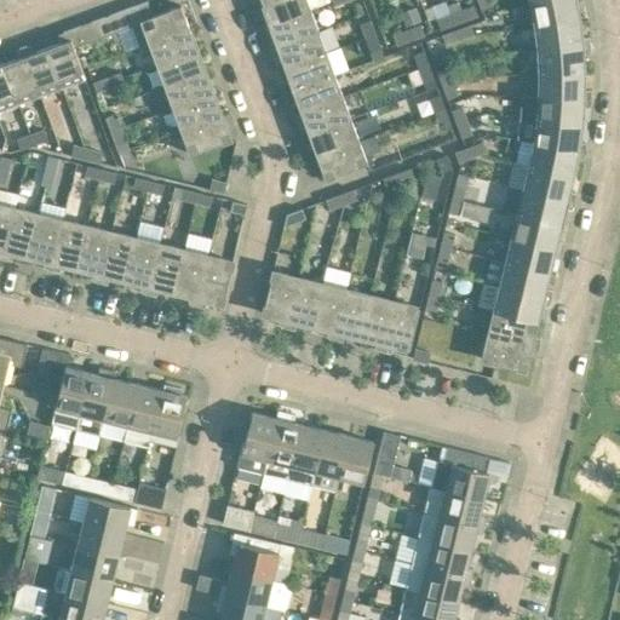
[(262,0),(270,23),(310,7),(306,0),(262,0)]
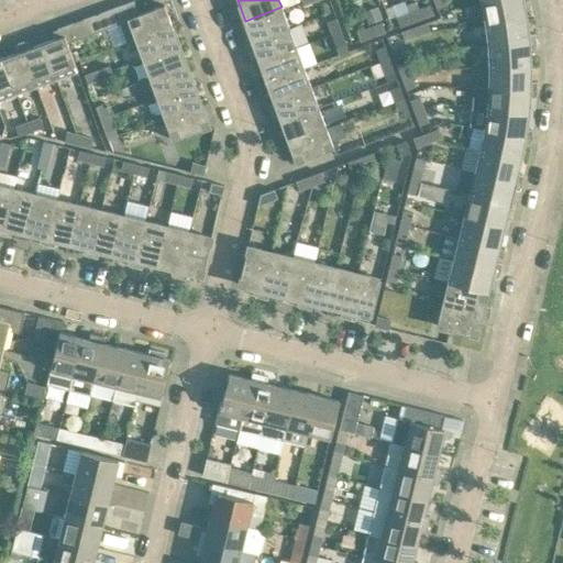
[(492,0),(482,2),(486,23),(525,18),(522,1),(528,0),(492,0)]
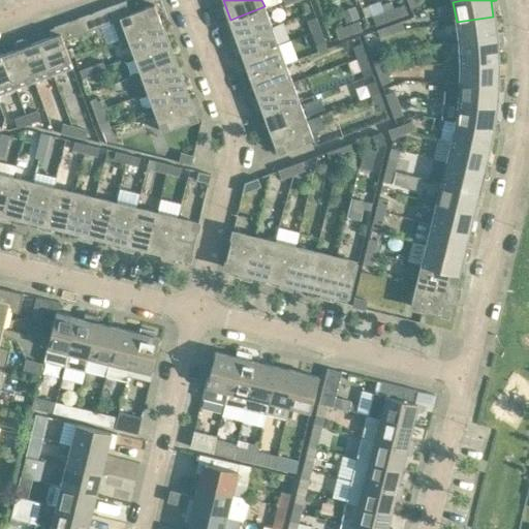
[(126,1),(83,17),(88,31),(113,23),(119,38),(161,23),(154,4),(130,13),(126,1)]
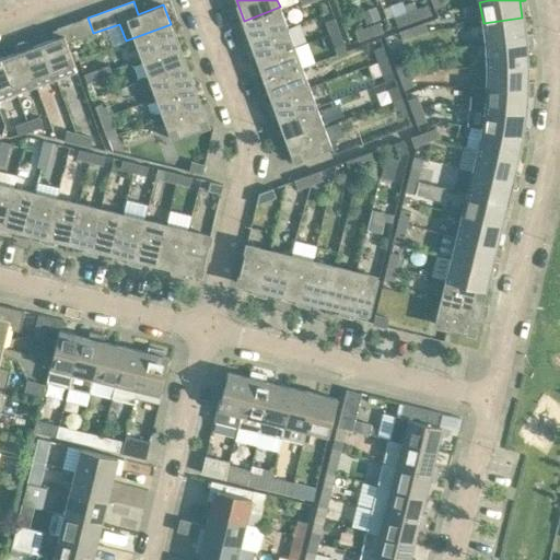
[(288,27),(280,7),(244,21),(251,41),(288,27)]
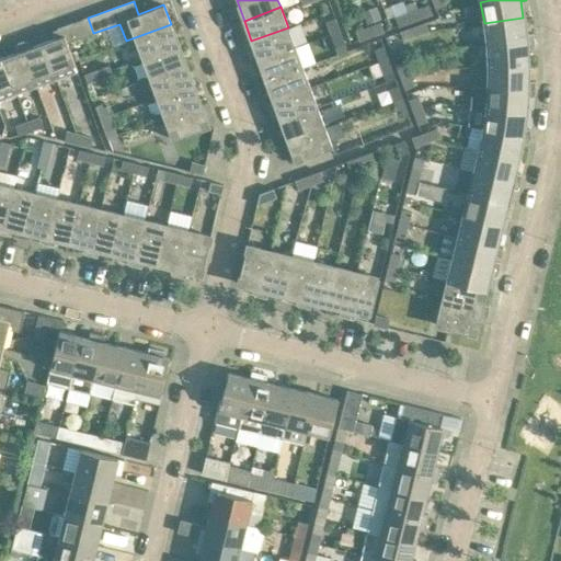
[(377,7),(363,12),(367,25),(381,20),(377,7)]
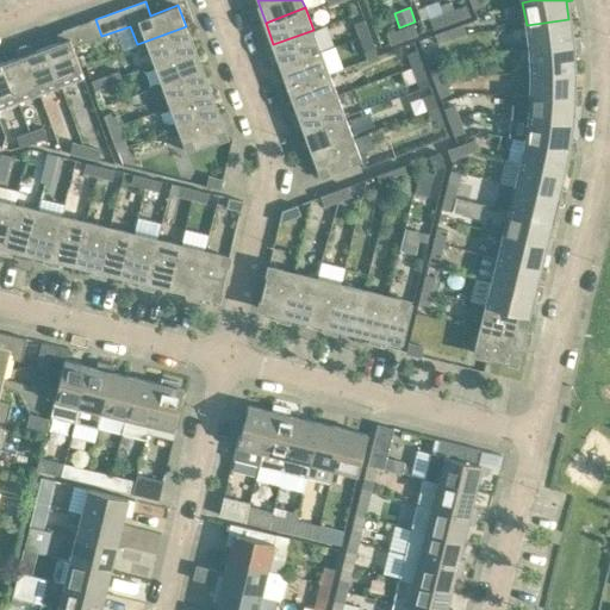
[(456,10),(443,14),(447,24),(460,19),(456,10)]
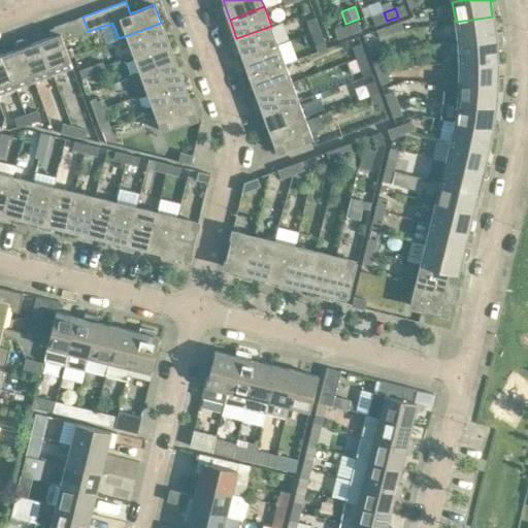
[(387,21),(384,12),(372,17),(375,25),(387,21)]
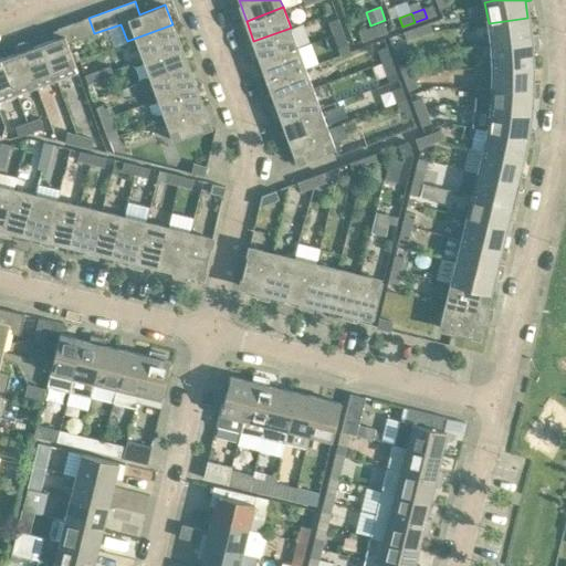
[(67,43),(94,33),(88,18),(53,31),(55,39),(43,43),(58,81),(79,73),(74,61),(67,43)]
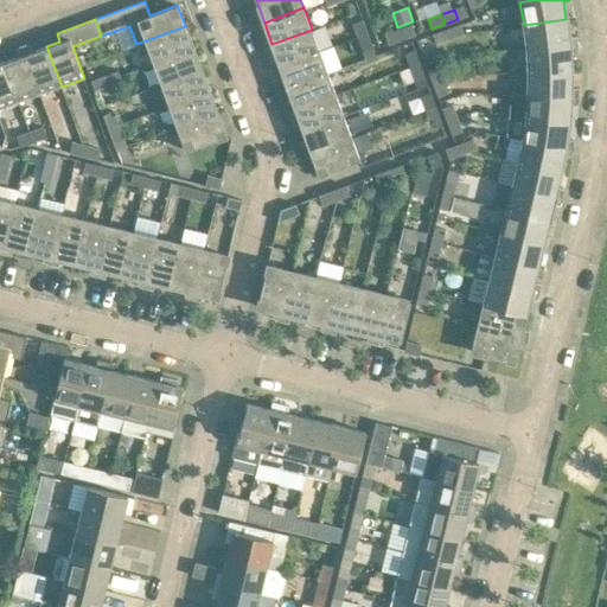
[(528,49),(577,44),(577,36),(568,37),(566,19),(524,25),(528,49)]
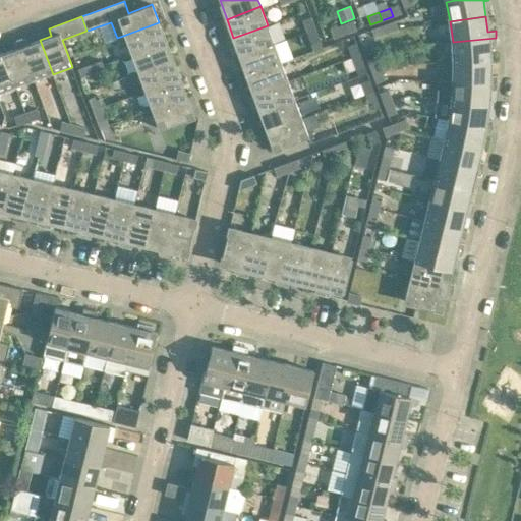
[(303,20),(307,32),(315,29),(311,17),(303,20)]
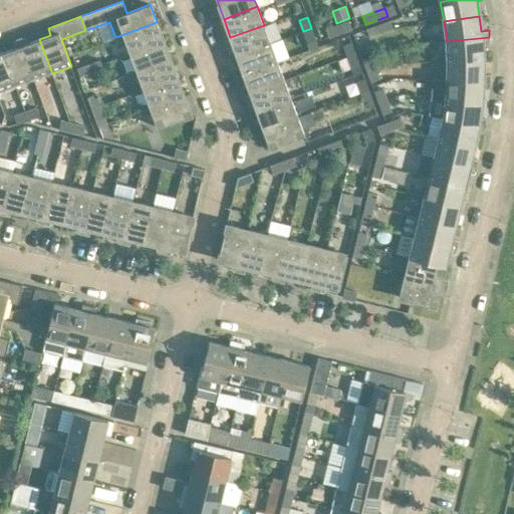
[(390,20),(378,24),(381,33),(393,28),(390,20)]
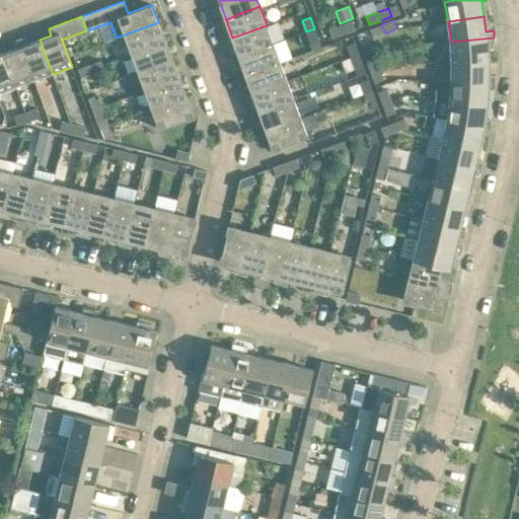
[(352,21),(341,25),(344,33),(355,29),(352,21)]
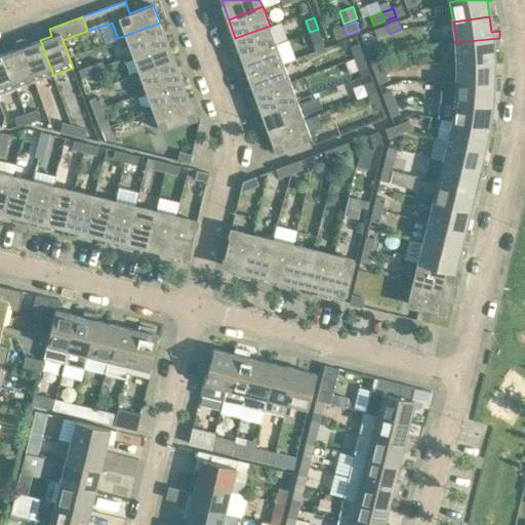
[(167,42),(160,23),(118,38),(118,40),(126,38),(132,54),(167,42)]
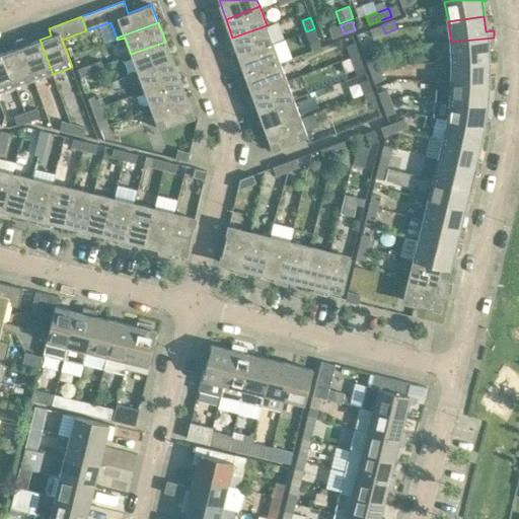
[(385,33),(382,24),(370,29),(373,38),(385,33)]
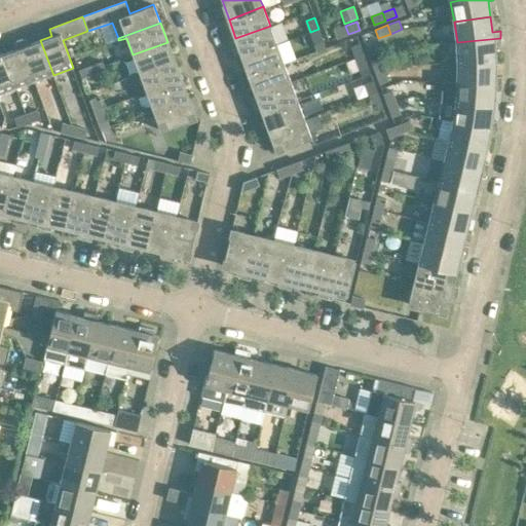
[(235,38),(242,57),(277,44),(270,26),(235,38)]
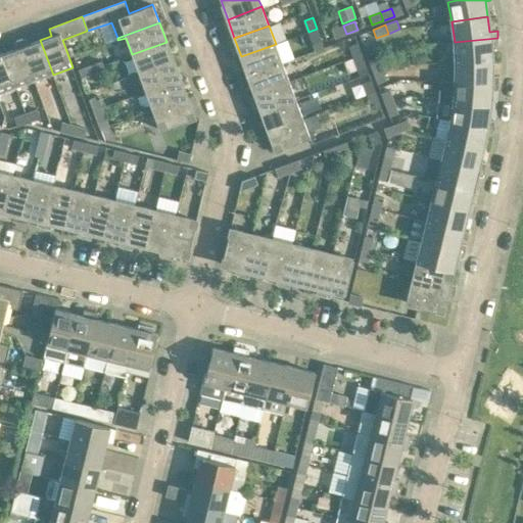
[(346,34),(343,26),(332,30),(335,38),(346,34)]
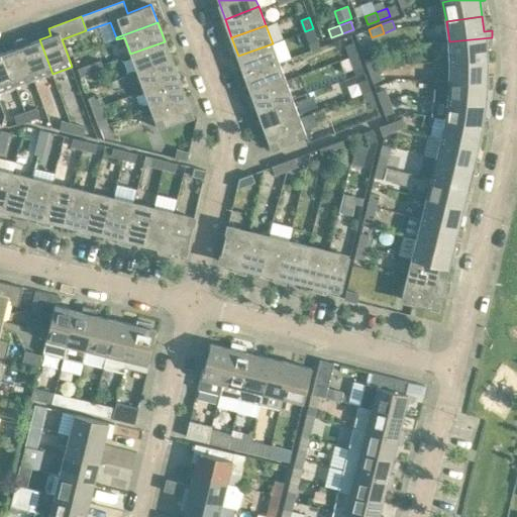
[(317,39),(313,28),(305,31),(309,42),(317,39)]
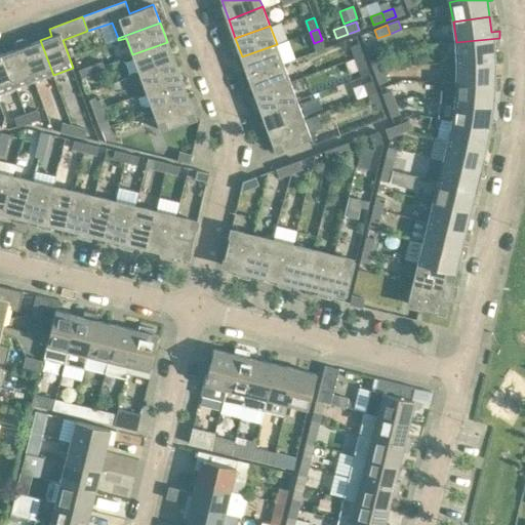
[(27,37),(19,40),(35,82),(53,75),(40,40),(29,44),(27,37)]
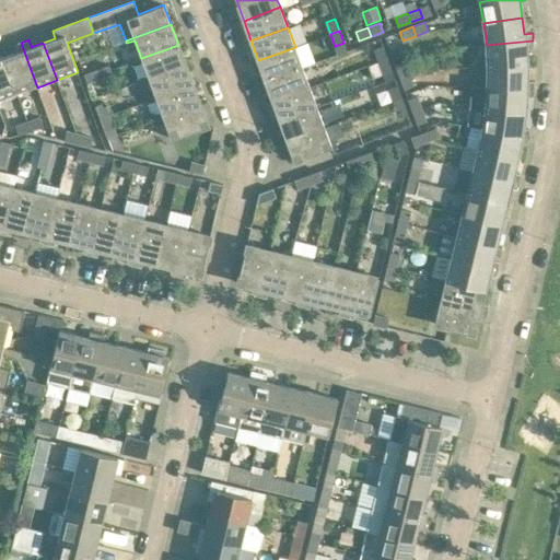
[(534,46),(533,41),(487,45),(487,66),(526,65),(526,49),(533,48),(533,46),(534,46)]
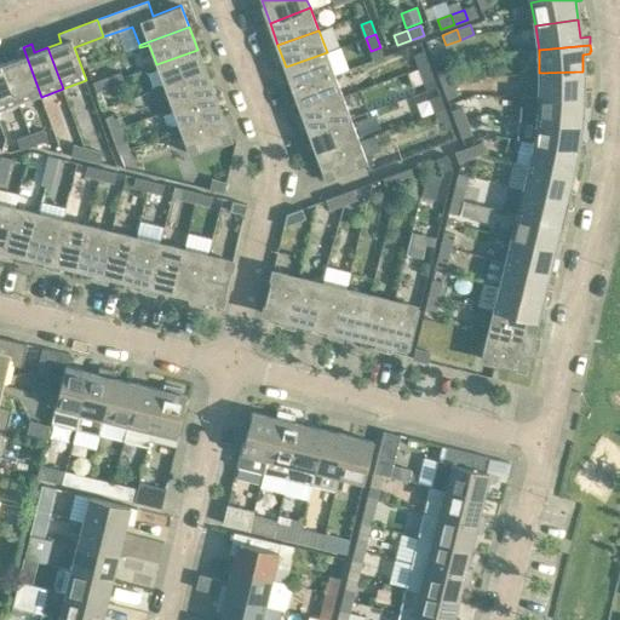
[(41,97),(23,47),(15,50),(17,58),(4,63),(19,104),(41,97)]
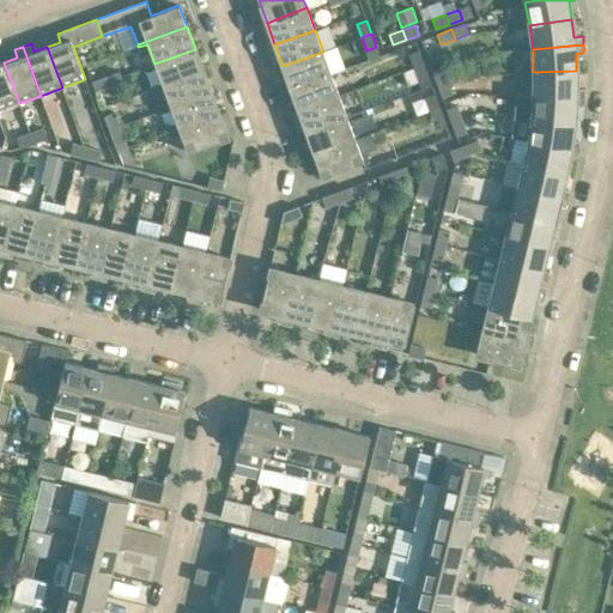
[(202,71),(195,49),(155,64),(163,86),(202,71)]
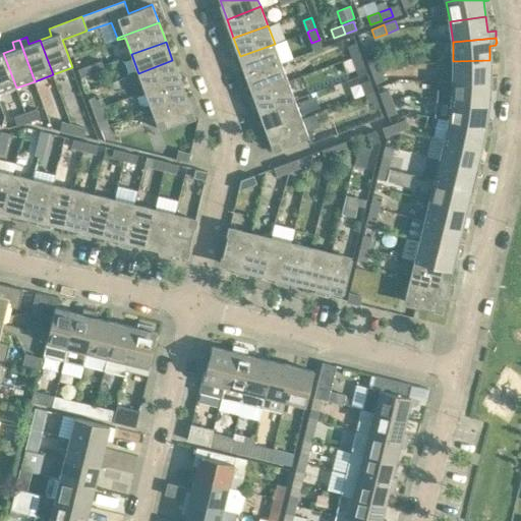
[(348,46),(352,58),(360,55),(356,43),(348,46)]
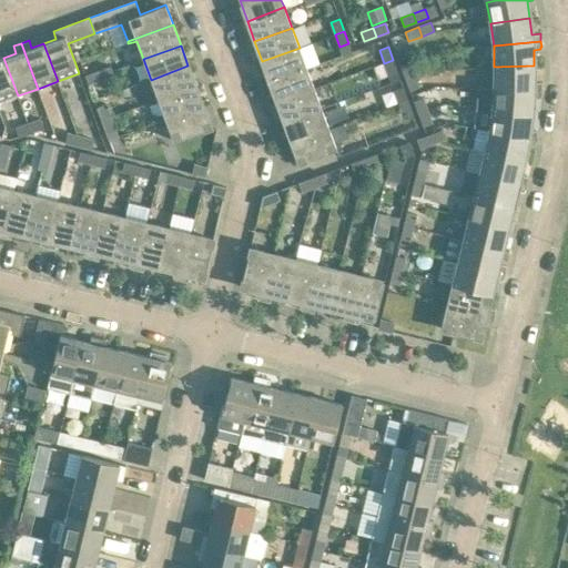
[(306,68),(300,48),(262,61),(270,82),(306,68)]
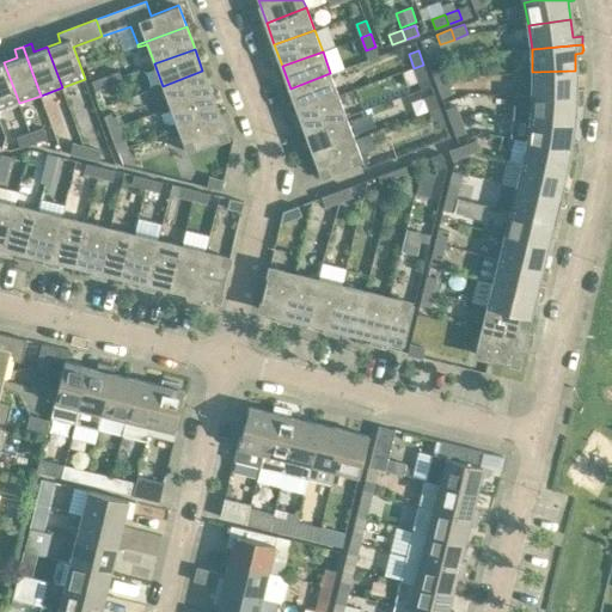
[(0,109),(19,103),(4,62),(0,63),(0,109)]
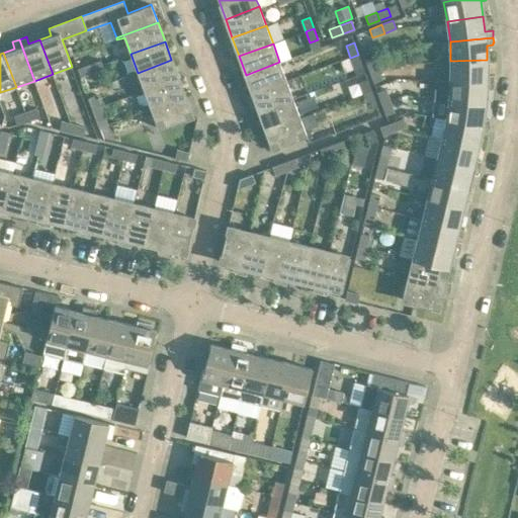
[(362,66),(358,55),(350,58),(354,69),(362,66)]
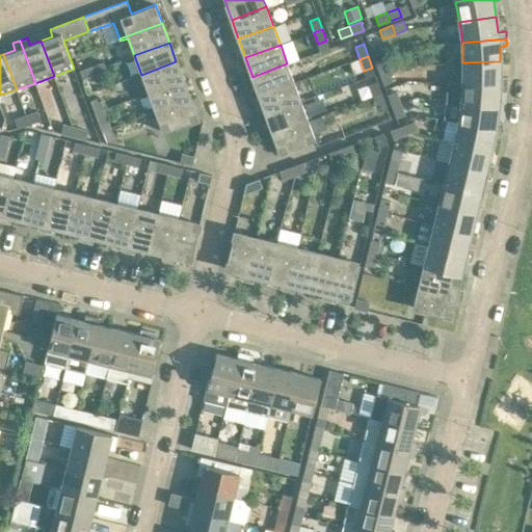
[(375,60),(379,72),(388,69),(383,57),(375,60)]
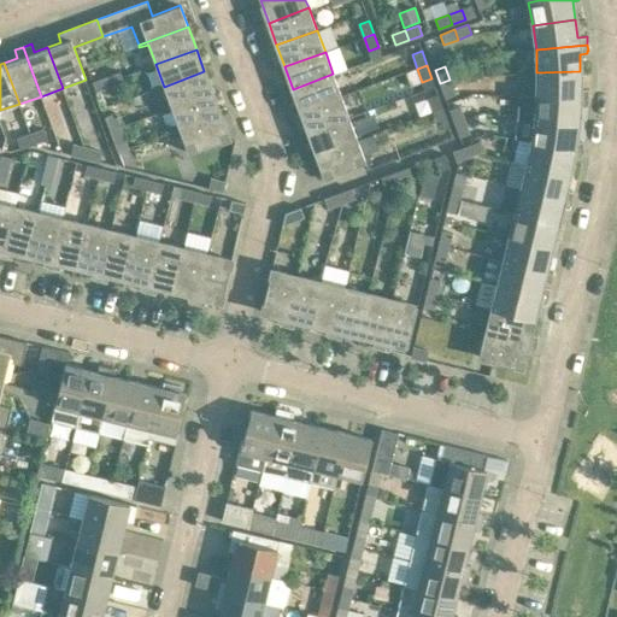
[(212,94),(204,71),(164,87),(172,109),(212,94)]
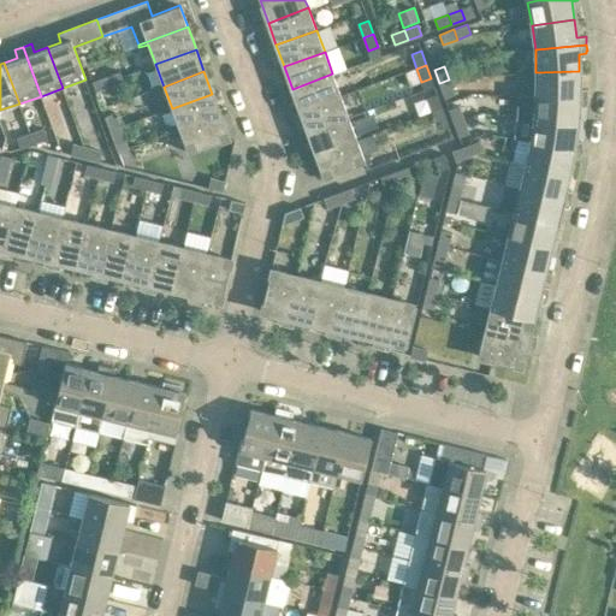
[(535,95),(587,98),(587,89),(579,89),(579,71),(535,72),(535,95)]
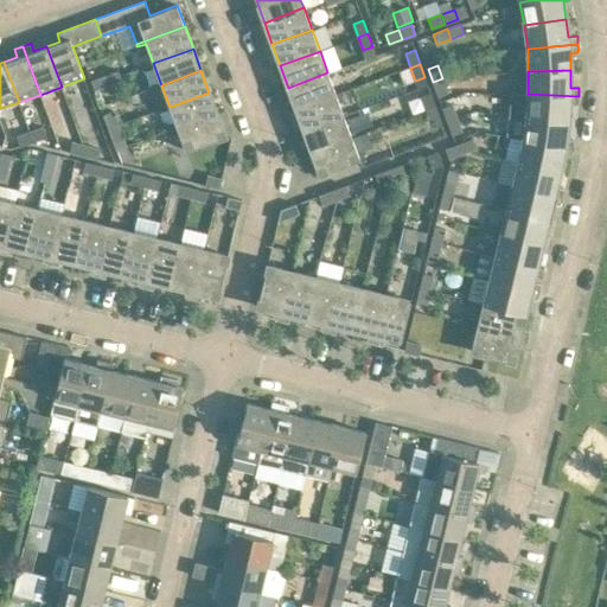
[(117,71),(104,76),(108,85),(121,81),(117,71)]
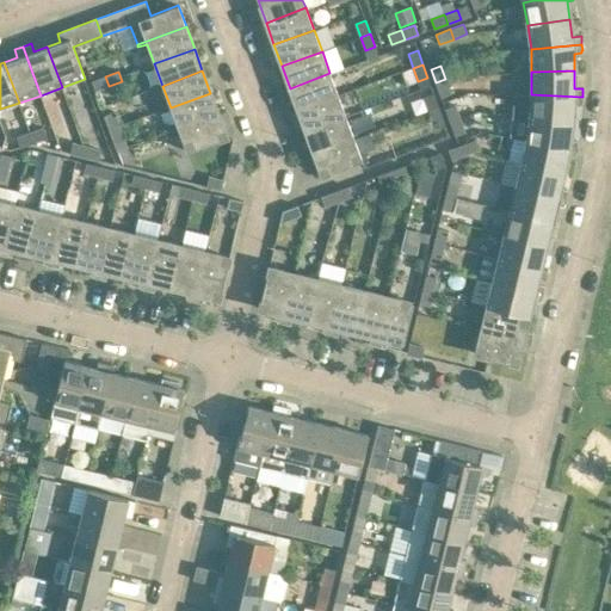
[(290,88),(297,110),(338,96),(329,73),(290,88)]
